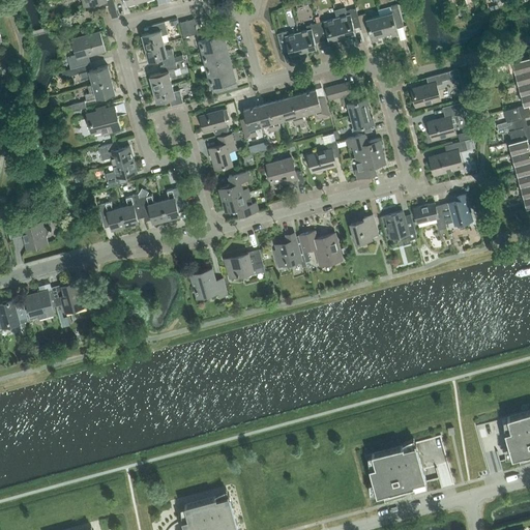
[(108,4),(108,5),(112,18),(118,16),(113,0),(82,0),(84,5),(93,3),(94,8),(108,4)]
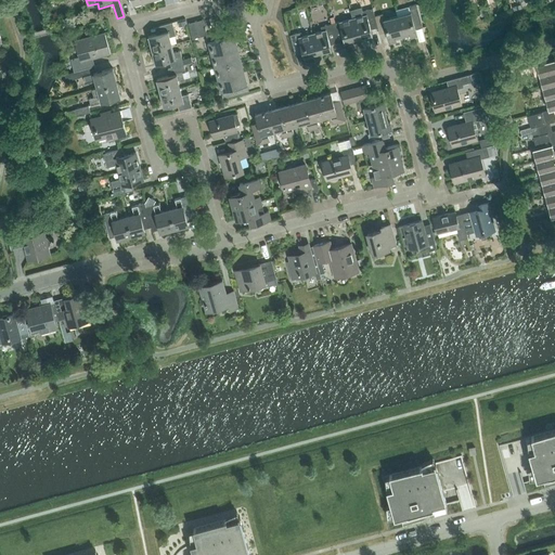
[(396,10),(397,16),(402,35),(410,33),(411,36),(416,35),(415,29),(423,27),(417,8),(416,4),(409,7),(396,10)]
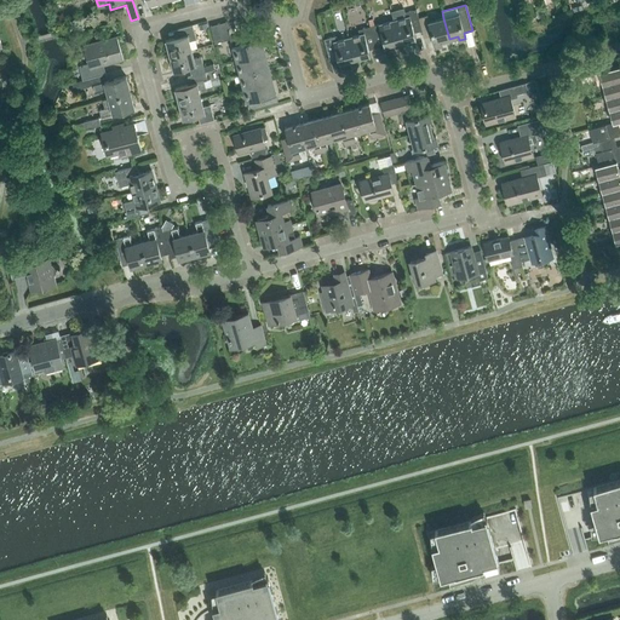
[(394,21),(400,41),(405,40),(406,42),(417,39),(414,33),(422,30),(419,18),(417,10),(406,12),(405,9),(391,11),(394,21)]
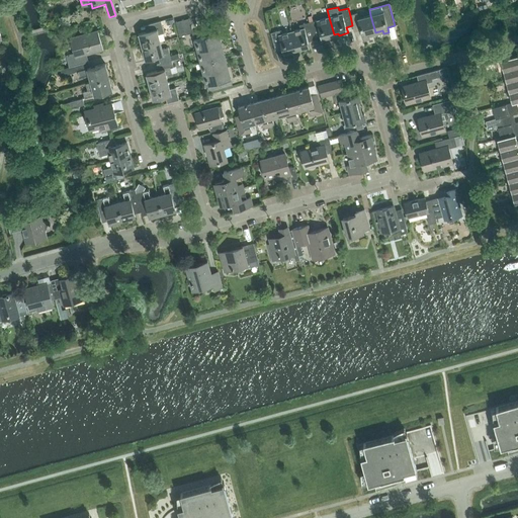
[(357,13),(350,15),(352,25),(354,31),(361,29),(363,39),(369,37),(368,34),(375,32),(370,15),(358,18),(357,13)]
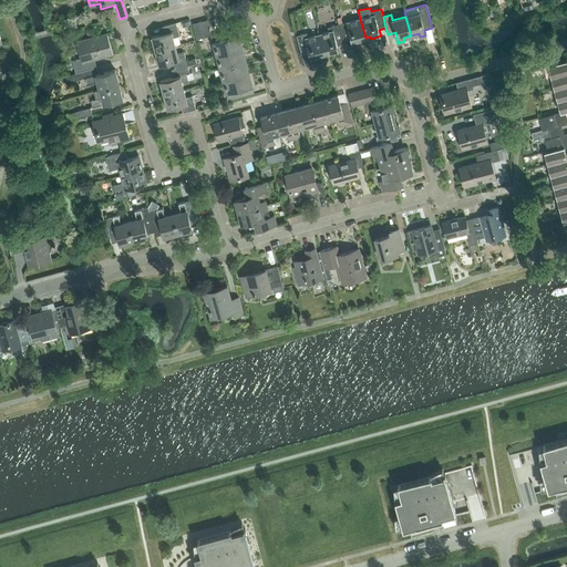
[(360,19),(342,23),(341,17),(337,18),(339,24),(344,43),(351,41),(352,43),(362,41),(361,39),(366,38),(360,19)]
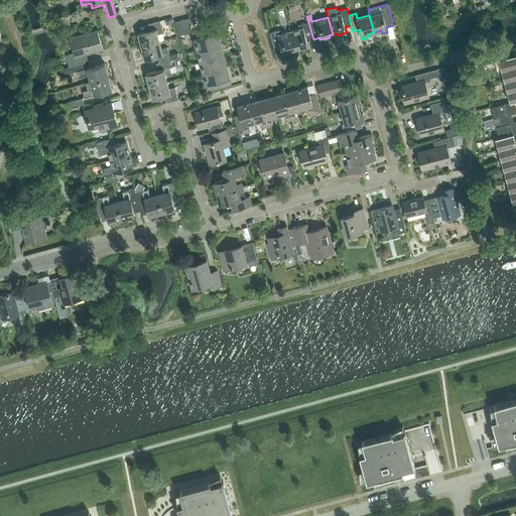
[(191,33),(187,18),(180,20),(184,34),(191,33)]
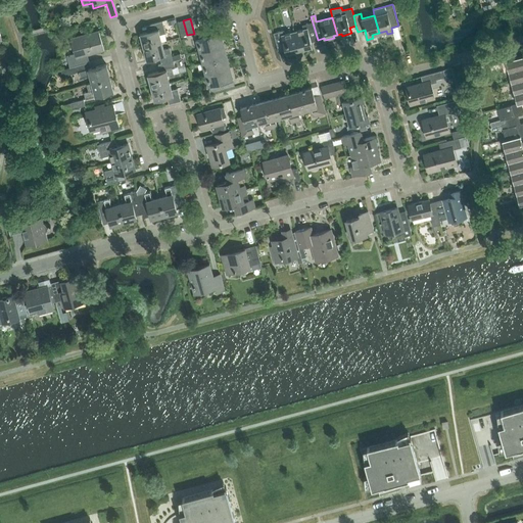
[(187,35),(183,20),(176,22),(180,37),(187,35)]
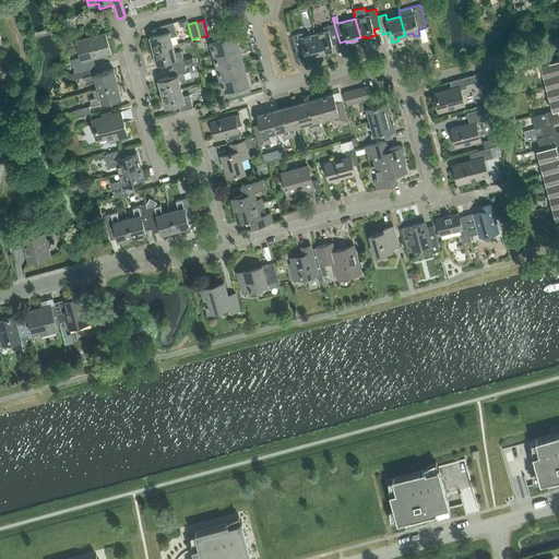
[(174,23),(162,25),(161,26),(163,33),(149,36),(153,50),(173,45),(170,37),(177,35),(174,23)]
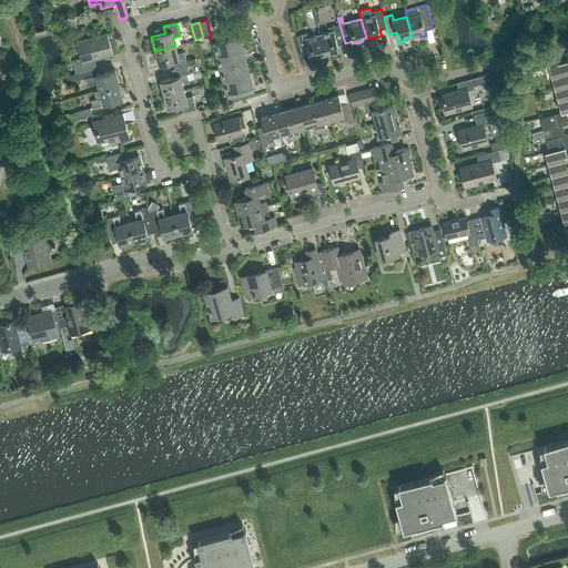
[(330,31),(320,34),(325,53),(330,52),(330,54),(340,52),(337,46),(345,43),(340,24),(328,28),(330,31)]
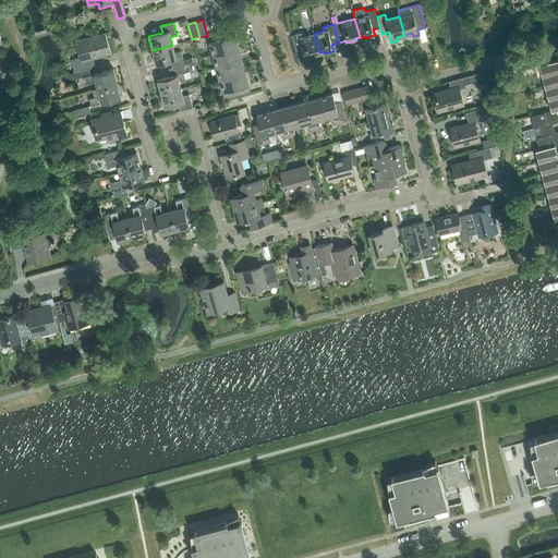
[(223,31),(207,36),(206,36),(211,56),(238,48),(234,35),(226,38),(223,31)]
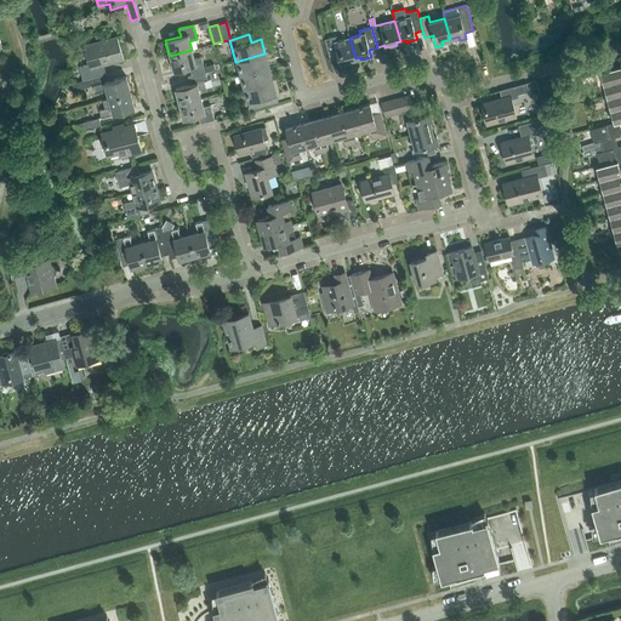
[(330,60),(337,58),(339,58),(340,66),(351,62),(351,60),(355,58),(349,38),(339,40),(337,35),(324,39),(330,60)]
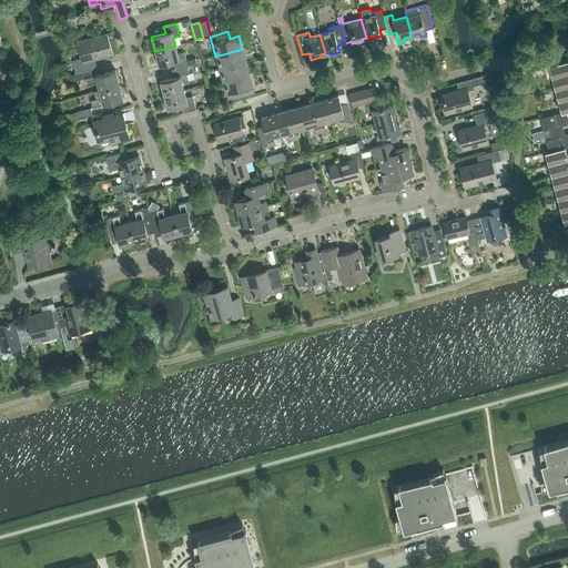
[(97,68),(94,60),(94,59),(111,54),(105,34),(78,41),(82,58),(72,61),(75,73),(81,72),(97,68)]
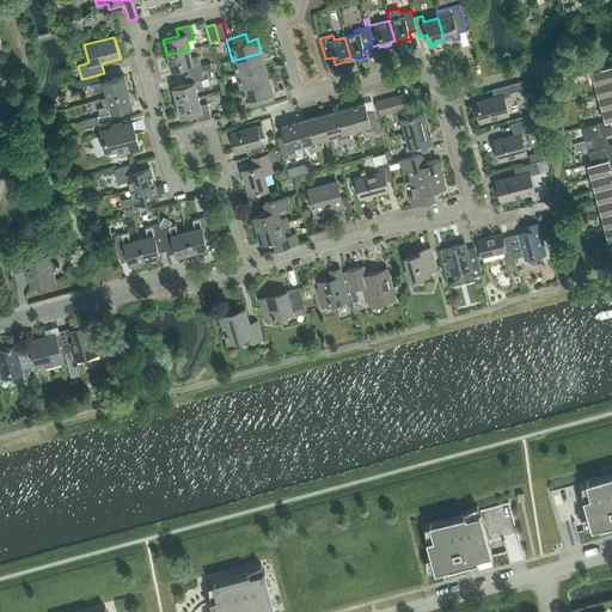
[(167,55),(171,71),(187,67),(189,74),(202,71),(201,66),(199,56),(191,57),(189,49),(167,55)]
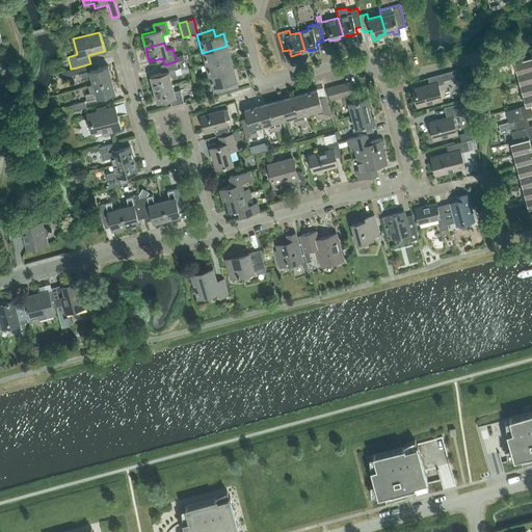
[(230,57),(227,46),(202,53),(205,64),(230,57)]
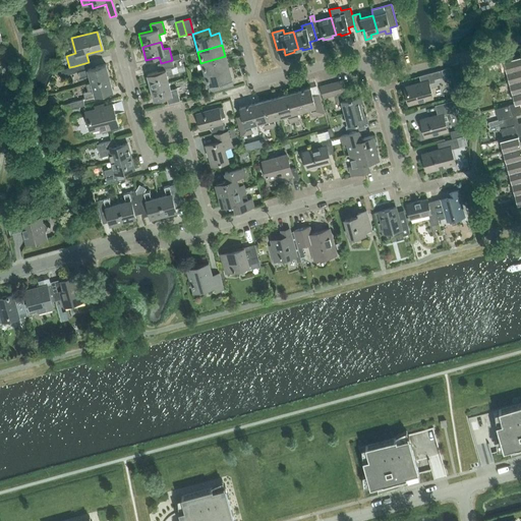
[(504,61),(507,71),(520,67),(520,55),(503,60),(503,61),(504,61)]
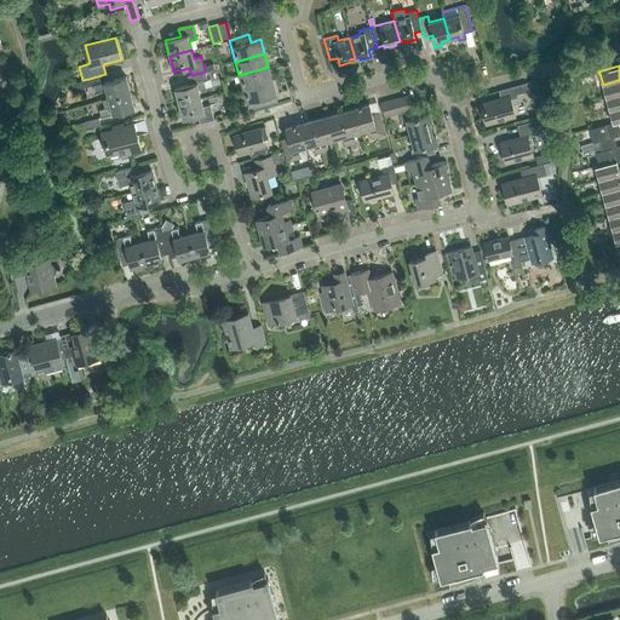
[(239,75),(242,89),(273,81),(268,67),(239,75)]
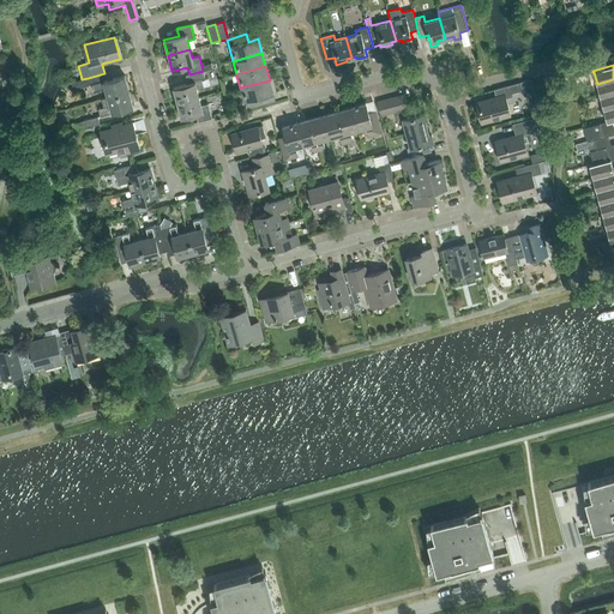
[(173,88),(176,103),(199,97),(197,89),(204,86),(202,80),(205,79),(203,71),(190,74),(186,76),(188,84),(173,88)]
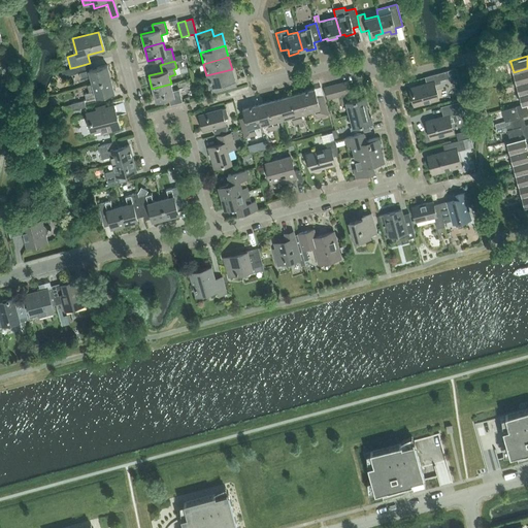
[(92,84),(110,78),(107,65),(89,70),(89,69),(79,72),(80,78),(91,76),(92,84)]
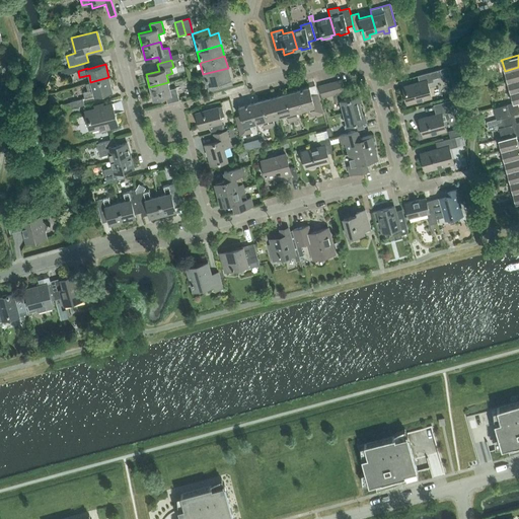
[(75,72),(74,66),(69,67),(61,69),(62,76),(75,72)]
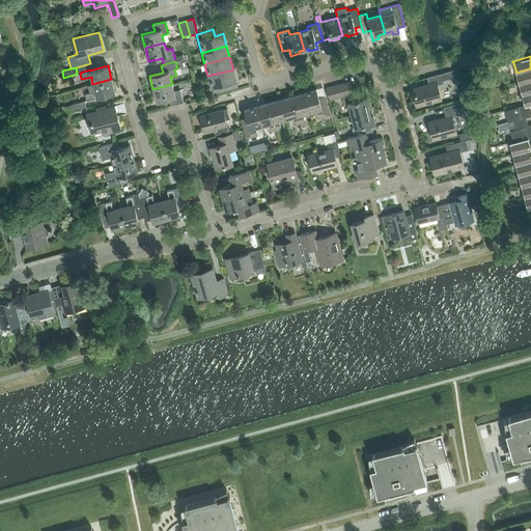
[(530,68),(516,73),(519,83),(530,80),(530,68)]
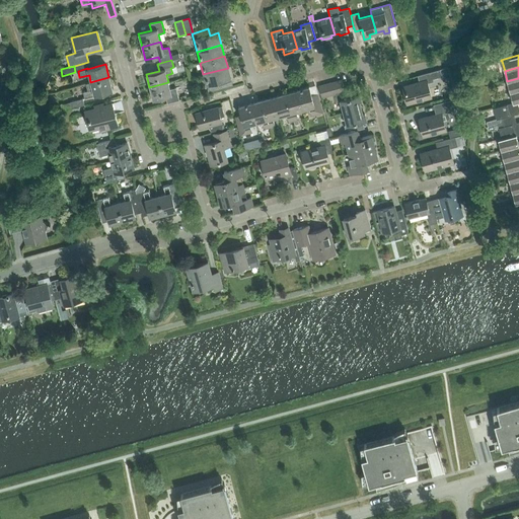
[(225,87),(223,81),(231,79),(228,68),(203,74),(208,92),(225,87)]
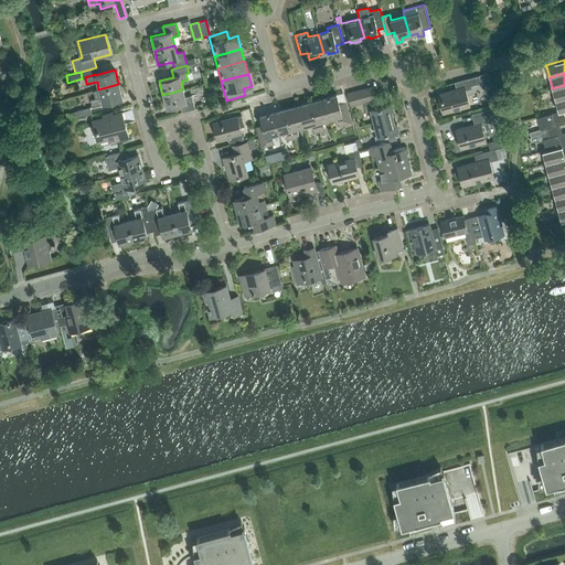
[(479,76),(455,83),(456,89),(439,94),(445,113),(468,106),(464,91),(471,88),(471,86),(481,84),(479,76)]
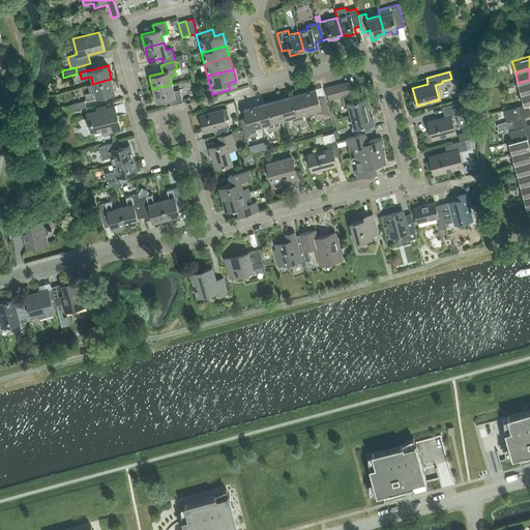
[(88,85),(90,92),(85,93),(87,100),(97,97),(115,92),(111,79),(92,84),(88,85)]
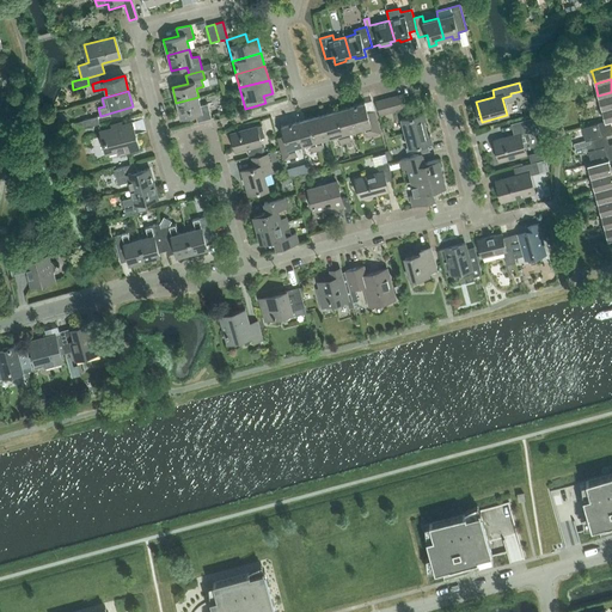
[(611,92),(598,96),(601,109),(611,105),(611,92)]
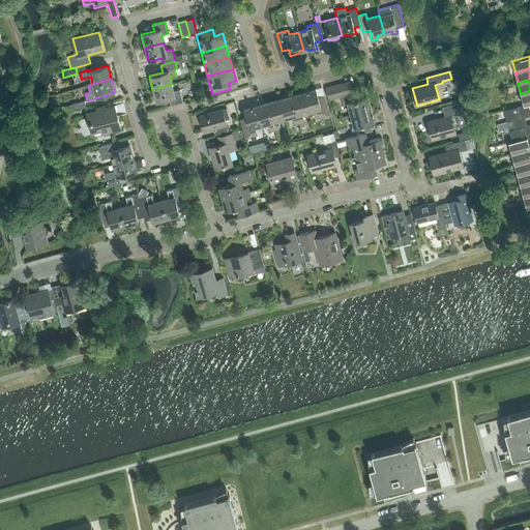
[(352,93),(351,87),(349,82),(343,83),(347,95),(352,93)]
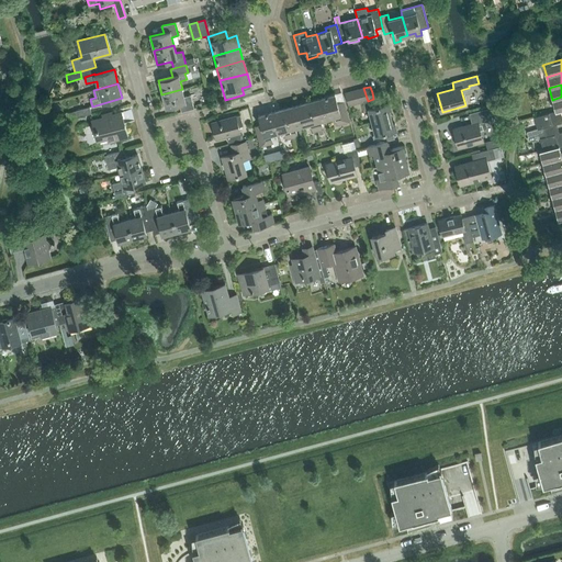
[(361,102),(363,102),(368,101),(363,88),(358,90),(361,102)]
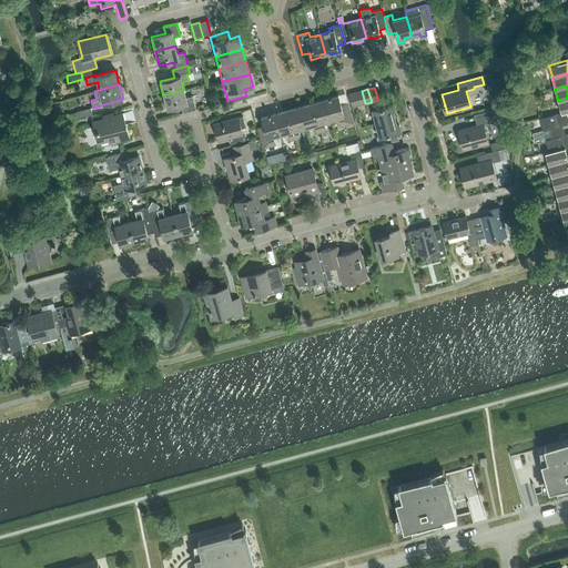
[(181,105),(183,112),(183,113),(196,110),(192,97),(185,98),(184,90),(163,95),(168,110),(181,105)]
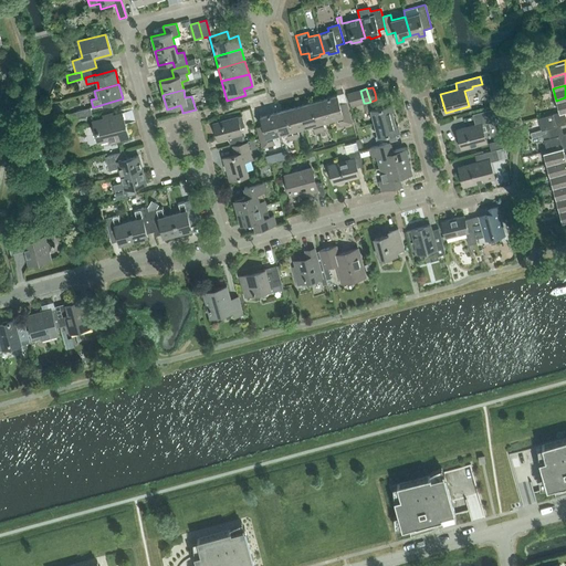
[(360,91),(354,92),(357,105),(364,103),(360,91)]
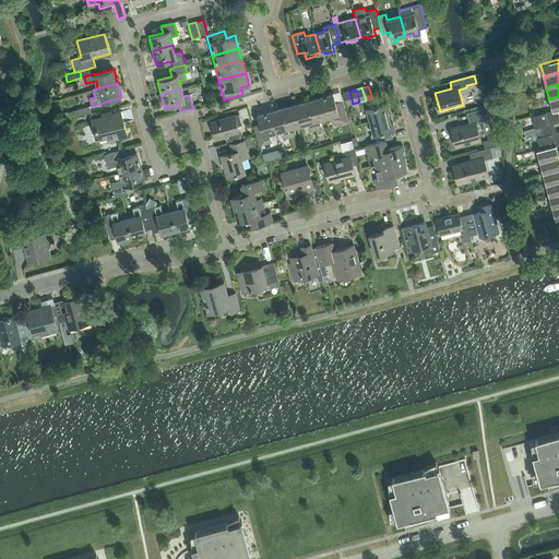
[(353,104),(349,91),(343,93),(346,106),(353,104)]
